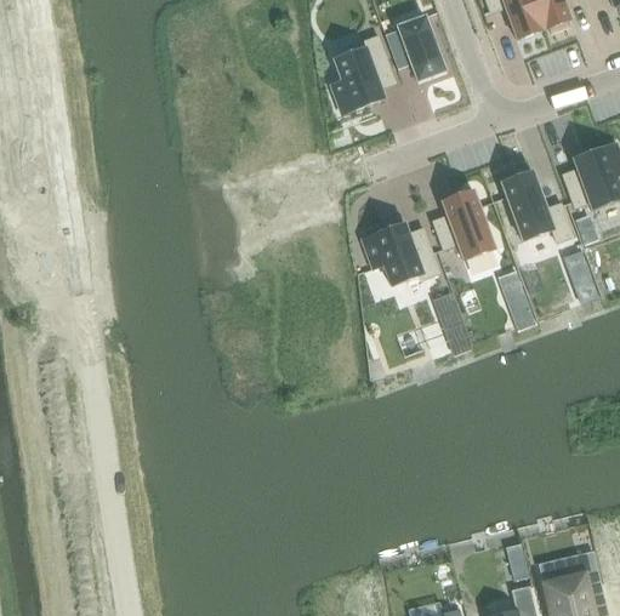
[(487,0),(491,12),(506,6),(517,39),(545,28),(534,0),(487,0)]
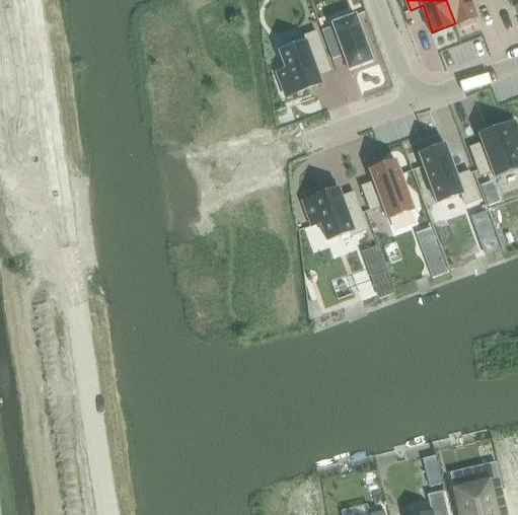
[(446,0),(455,23),(459,22),(461,26),(476,21),(474,16),(477,15),(471,0),(446,0)]
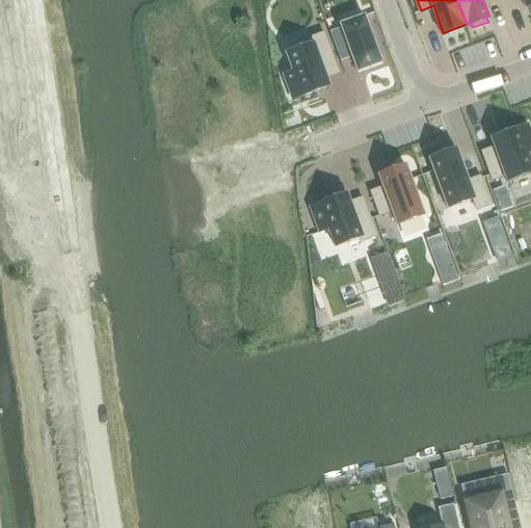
[(342,24),(330,29),(342,58),(353,54),(359,69),(381,60),(365,14),(341,22),(342,24)]
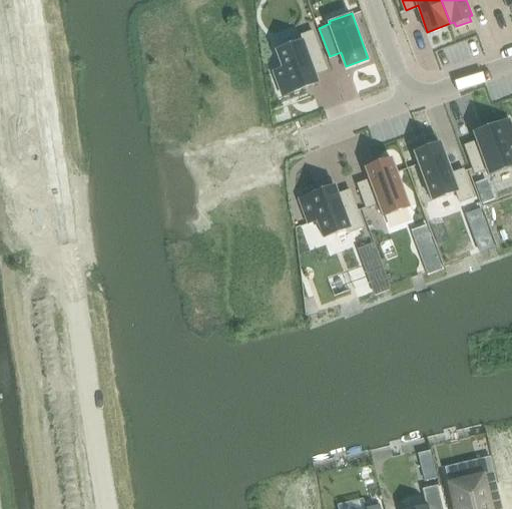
[(283,66),(274,69),(283,93),(318,80),(315,72),(327,67),(313,29),(300,33),(302,39),(277,48),(283,66)]
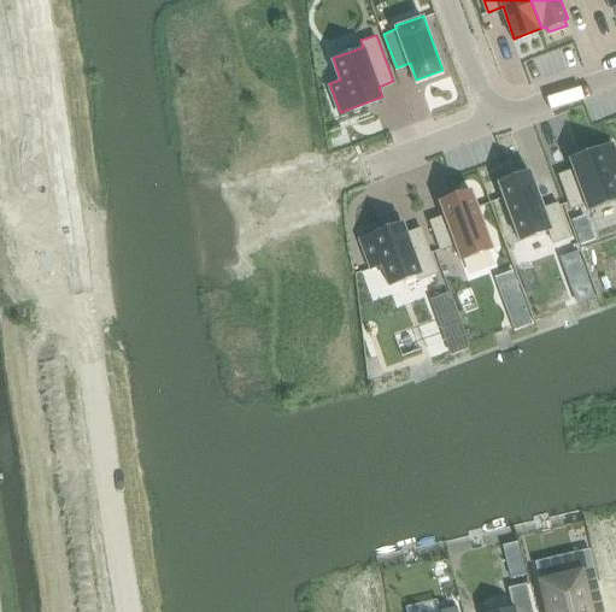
[(574,166),(559,172),(572,205),(586,200),(588,207),(615,195),(615,182),(612,175),(615,174),(615,149),(612,141),(570,157),(574,166)]
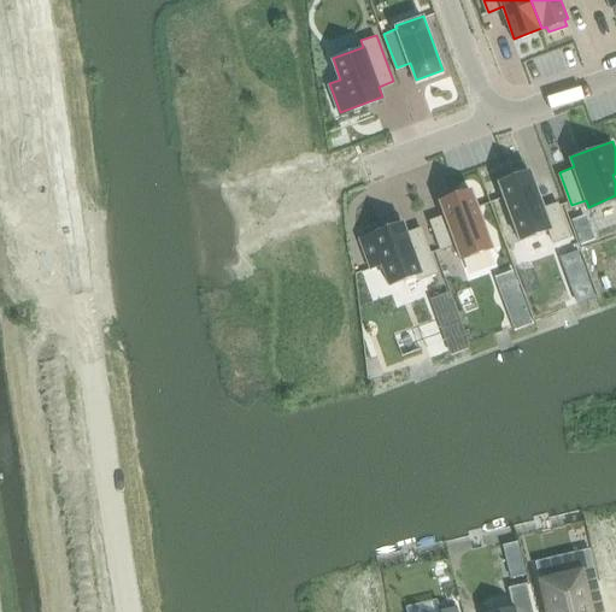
[(503,178),(499,181),(508,205),(520,239),(549,228),(553,240),(570,234),(558,201),(544,206),(529,169),(503,178)]
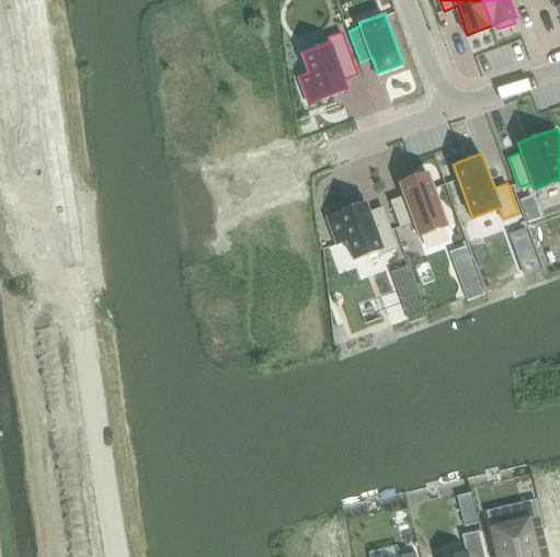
[(404,194),(391,199),(401,225),(414,220),(420,234),(442,226),(447,224),(438,199),(429,171),(400,181),(404,194)]
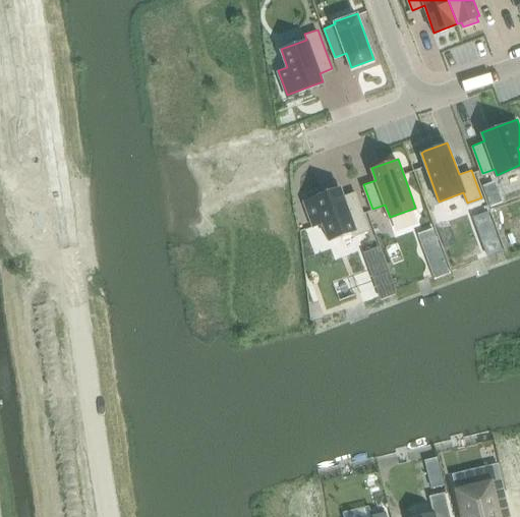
[(340,186),(304,199),(313,224),(323,221),(329,238),(354,229),(355,233),(369,228),(355,190),(343,195),(340,186)]
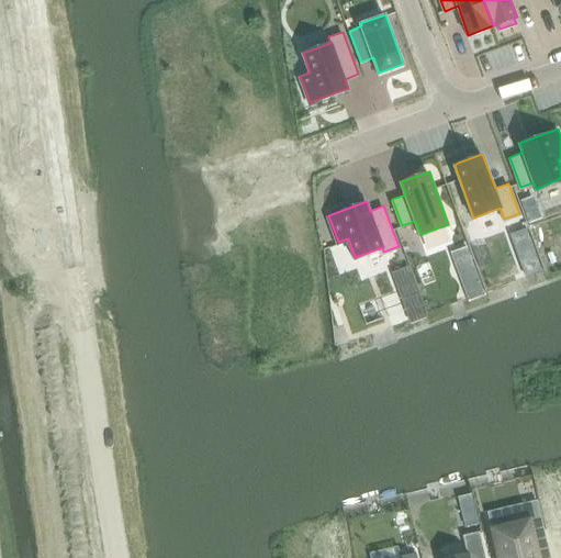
[(540,215),(536,205),(524,210),(528,221),(540,215)]
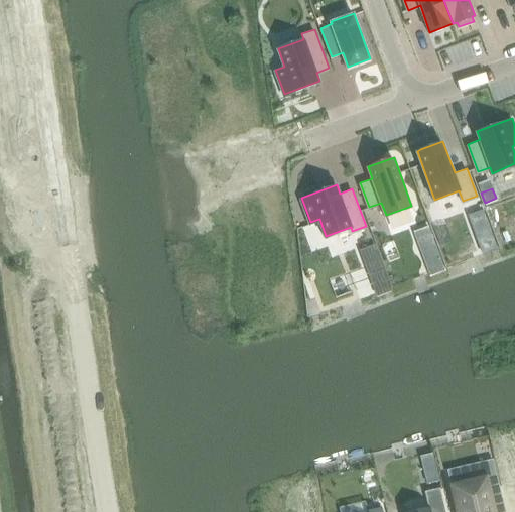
[(484,209),(469,214),(482,251),(497,245),(484,209)]
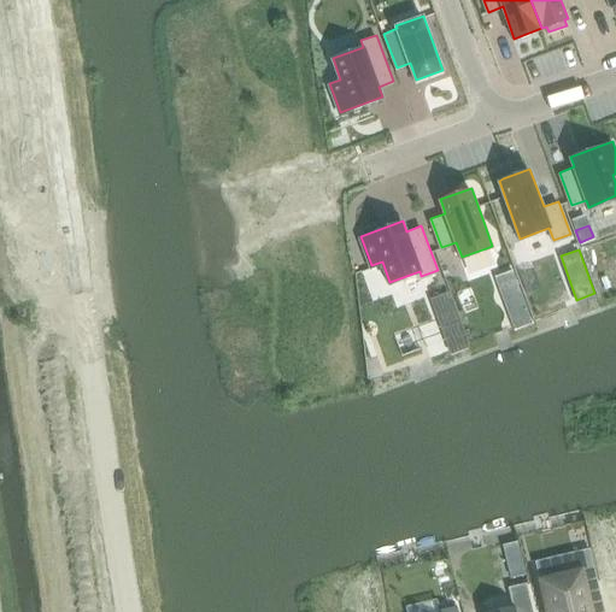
[(515,271),(497,277),(505,301),(515,327),(532,321),(523,295),(515,271)]
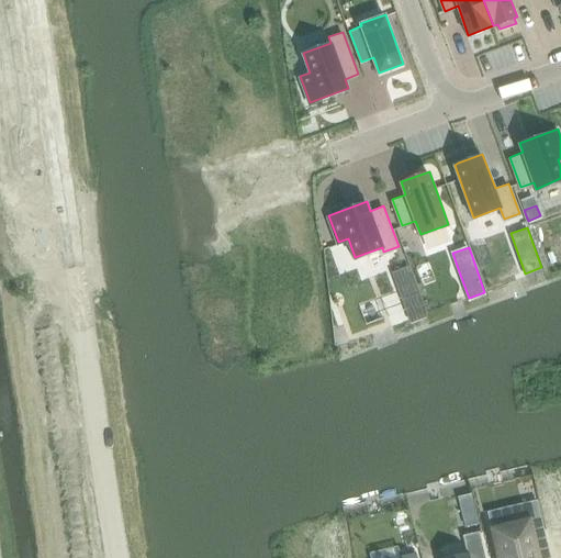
[(408,264),(392,269),(402,293),(412,321),(427,315),(417,288),(408,264)]
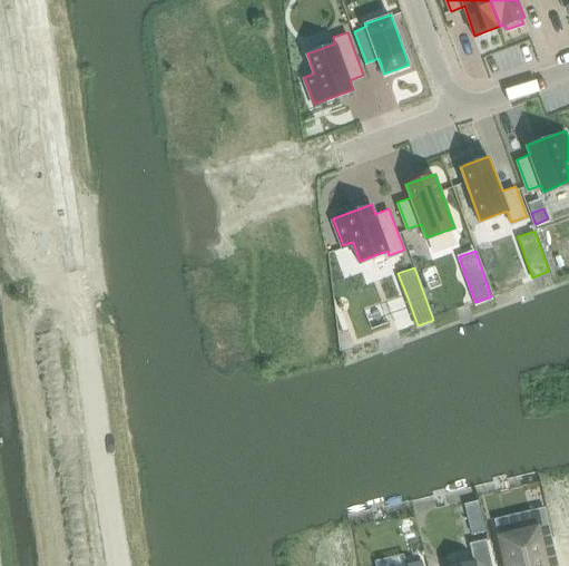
[(530,510),(497,518),(508,565),(545,565),(542,556),(555,553),(543,507),(530,510)]
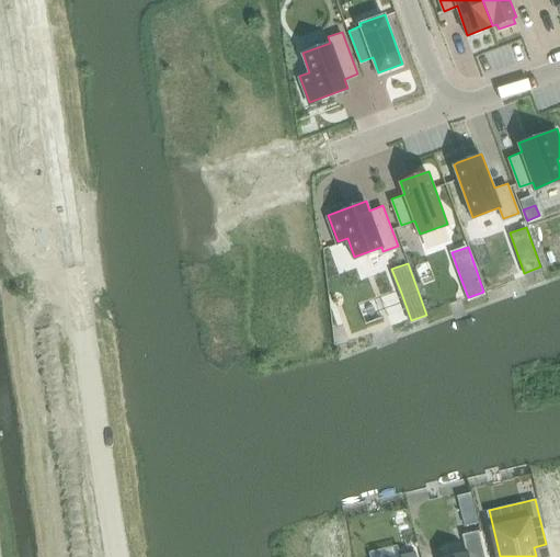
[(472,508),(460,510),(464,523),(476,520),(472,508)]
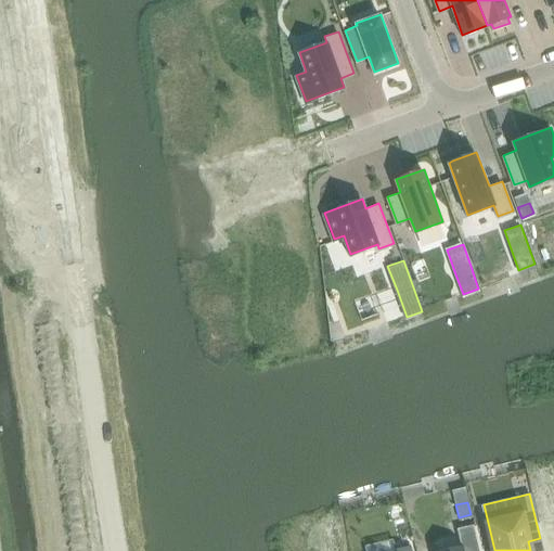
[(553,505),(551,507),(553,515),(540,520),(548,549),(553,547),(553,505)]
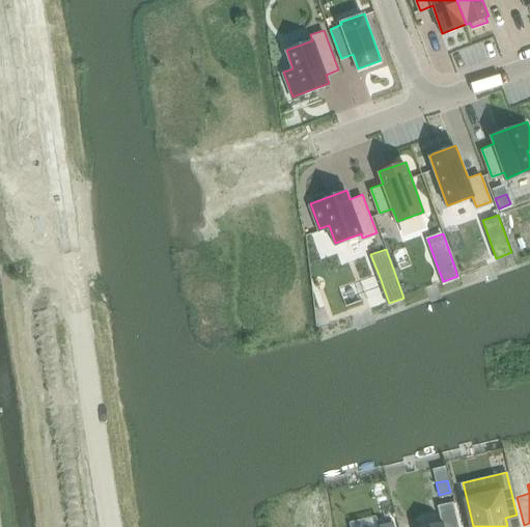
[(459,526),(454,500),(439,504),(442,522),(422,526),(459,526)]
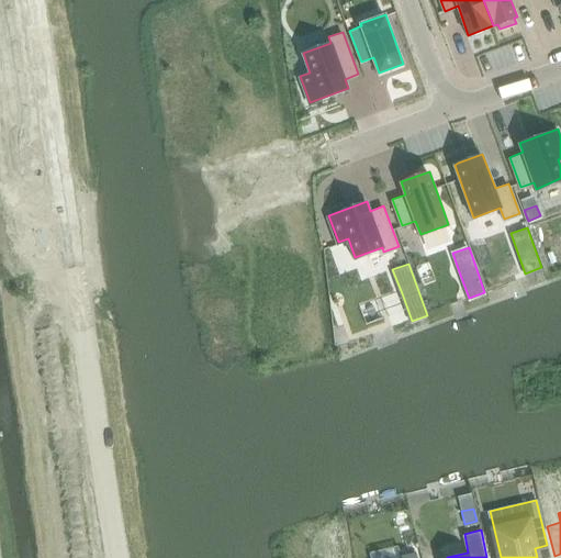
[(399,544),(369,550),(371,557),(417,557),(416,550),(401,555),(399,544)]
